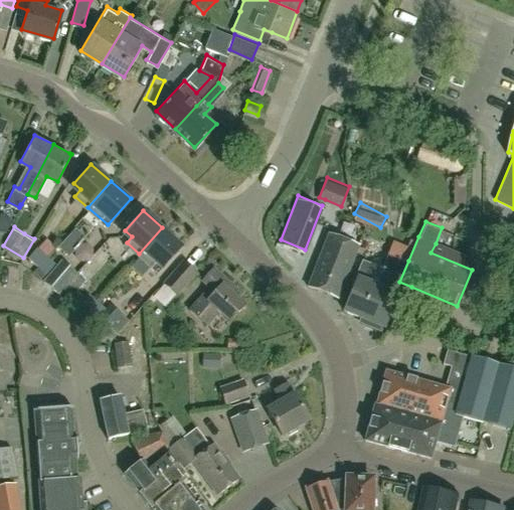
[(162,227),(139,253),(158,271),(182,244),(162,227)]
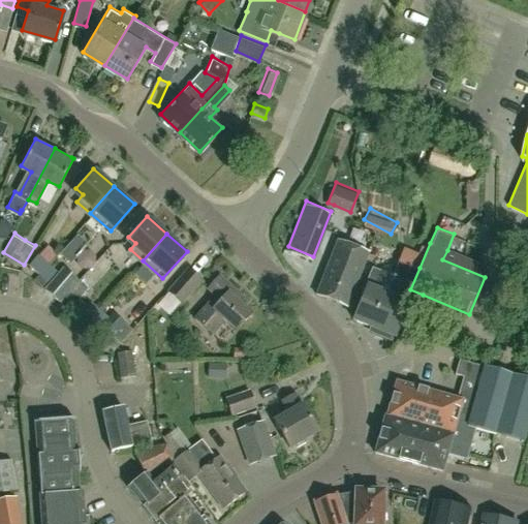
[(364,260),(368,249),(340,238),(337,237),(316,290),(347,303),(364,260)]
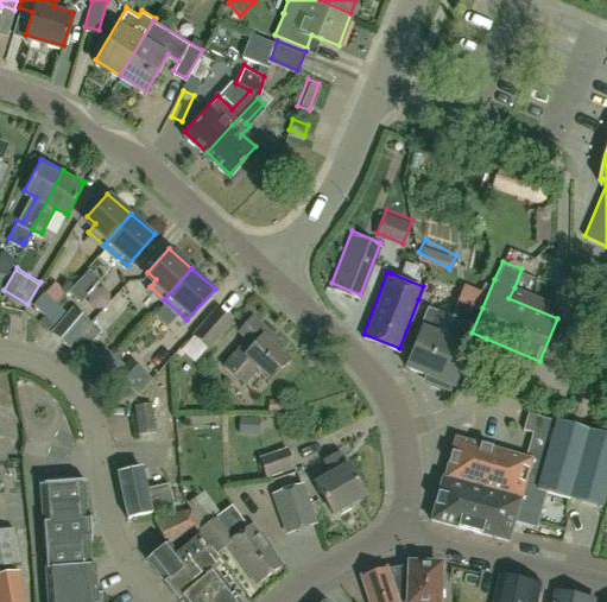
[(38,318),(49,328),(67,308),(59,301),(57,299),(67,289),(55,278),(45,290),(44,289),(33,301),(45,311),(38,318)]
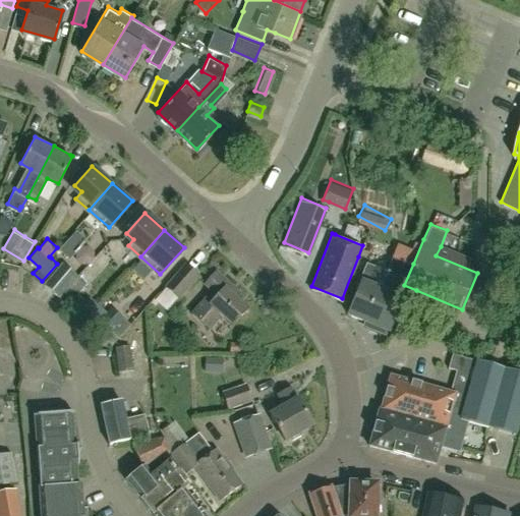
[(404,285),(413,264),(393,254),(387,268),(365,259),(357,277),(361,279),(348,310),(367,319),(370,326),(378,330),(386,327),(389,328),(397,307),(407,311),(416,290),(404,285)]
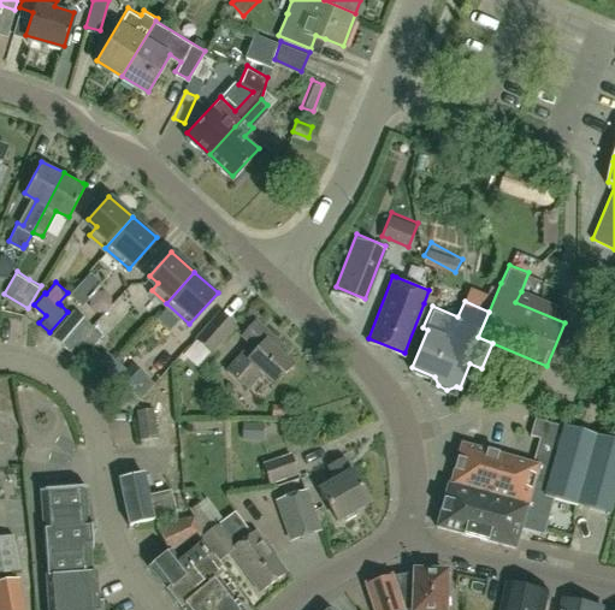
[(70,348),(86,329),(92,321),(74,307),(69,313),(53,332),(64,343),(70,348)]
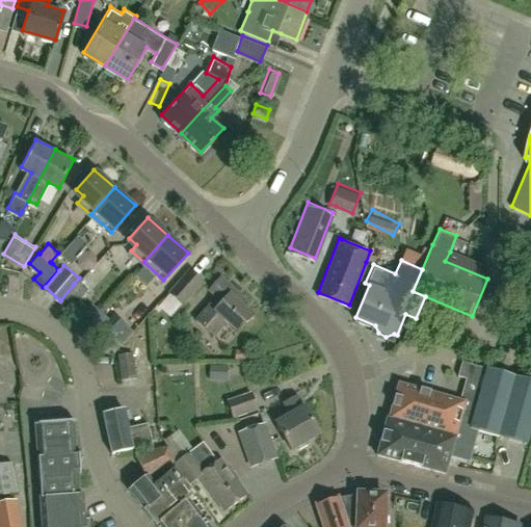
[(176,307),(182,300),(184,301),(204,278),(202,275),(190,266),(167,293),(163,296),(176,307)]
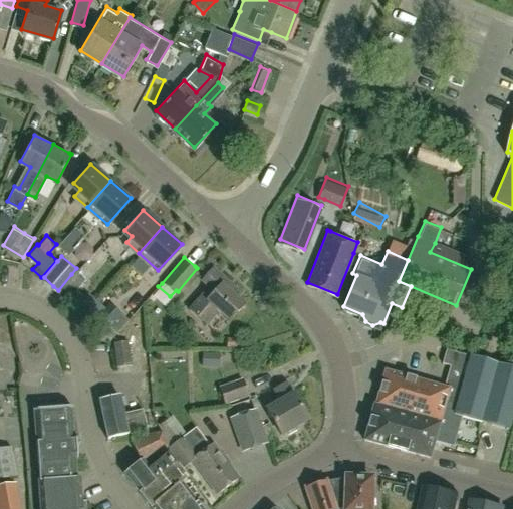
[(210,283),(205,288),(190,305),(207,321),(219,307),(231,318),(246,302),(234,291),(238,286),(213,264),(202,276),(210,283)]
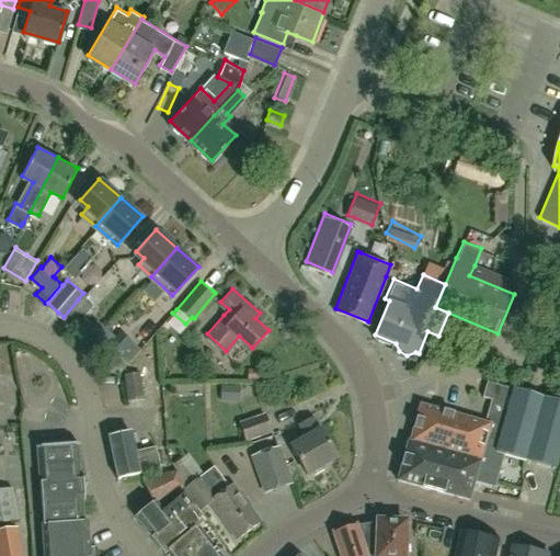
[(98,316),(87,328),(98,337),(107,326),(98,316)]
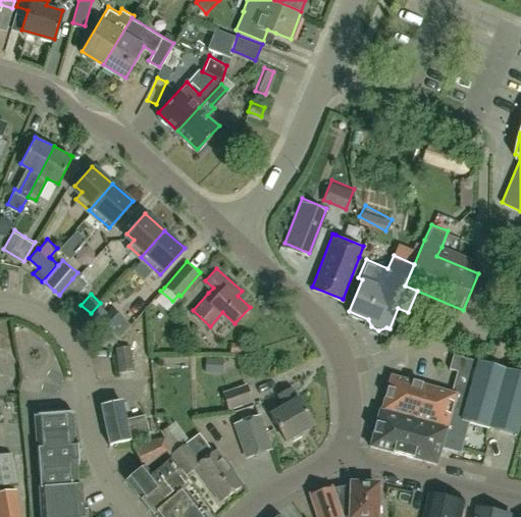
[(105,337),(123,315),(112,305),(108,310),(100,303),(91,313),(86,319),(94,326),(105,337)]
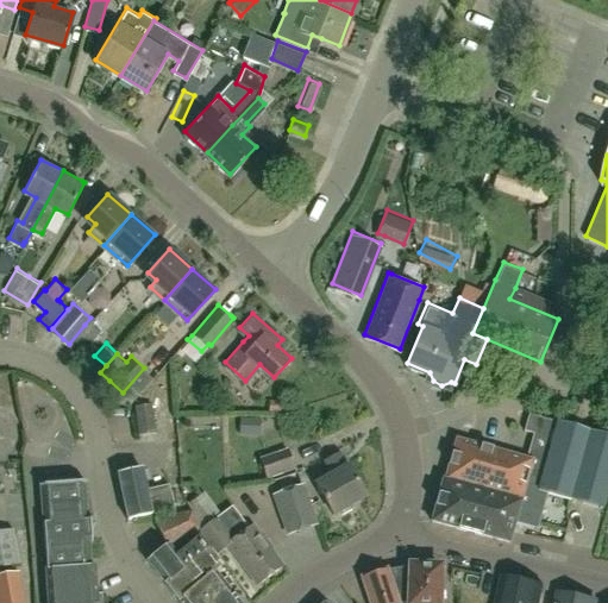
[(156,429),(154,401),(136,403),(138,432),(156,429)]
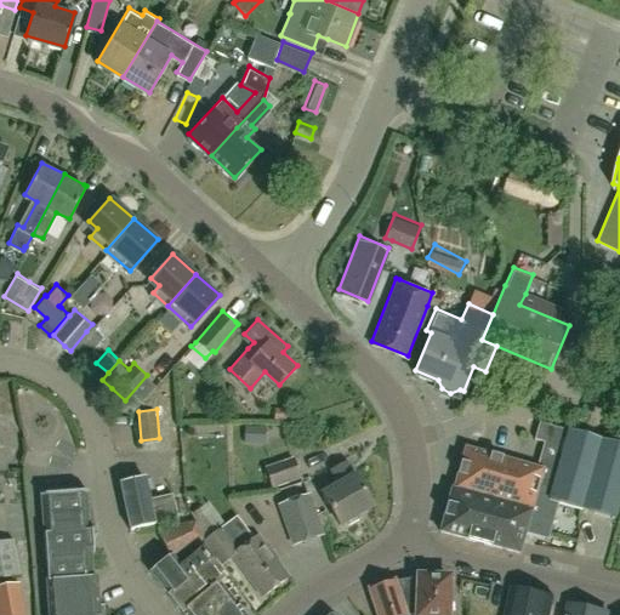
[(465,445),(454,484),(530,507),(538,480),(555,485),(570,427),(540,419),(534,436),(545,439),(538,466),(465,445)]
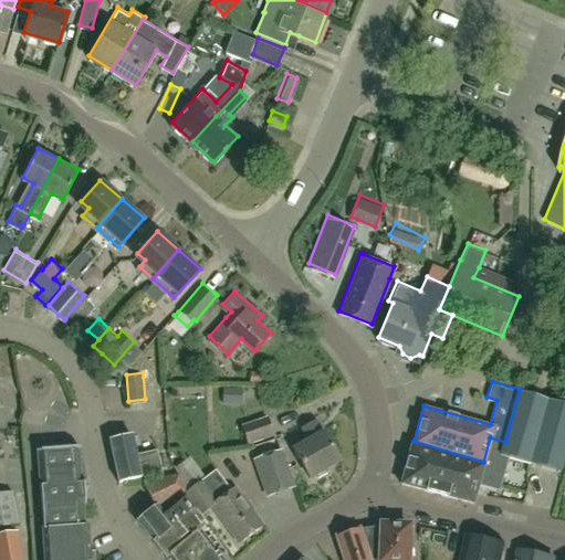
[(483,462),(414,441),(412,441),(401,479),(472,499),(475,488),(479,476),(501,482),(509,454),(534,462),(560,468),(564,451),(564,401),(520,389),(505,442),(490,437),(483,462)]
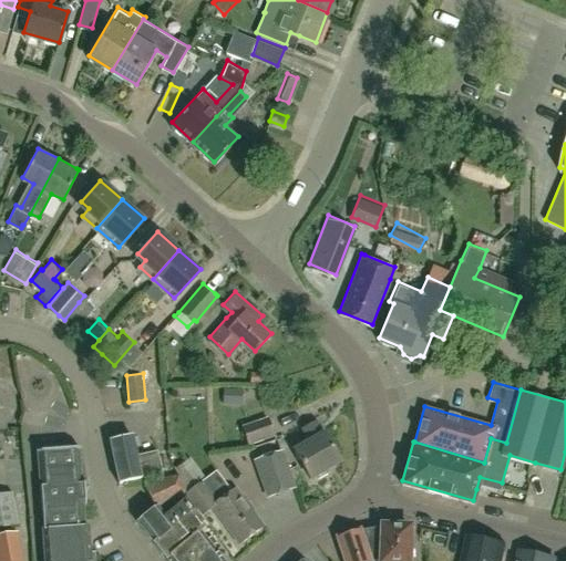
[(248,442),(275,433),(268,413),(242,423),(248,442)]
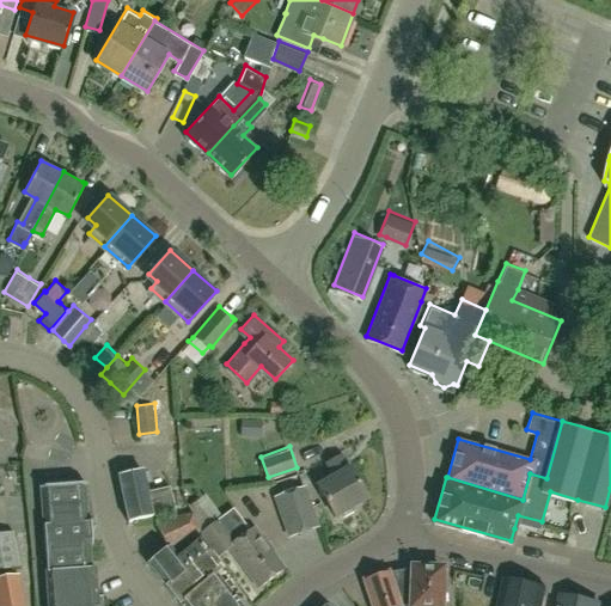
[(350,503),(368,493),(350,464),(349,465),(341,451),(328,458),(336,472),(318,483),(335,512),(342,508),(343,512),(353,507),(350,503)]
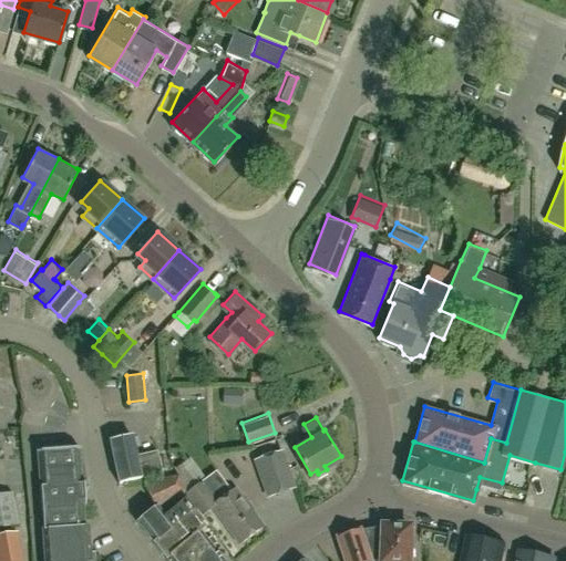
[(110,436),(120,479),(163,469),(157,446),(136,450),(132,430),(110,436)]
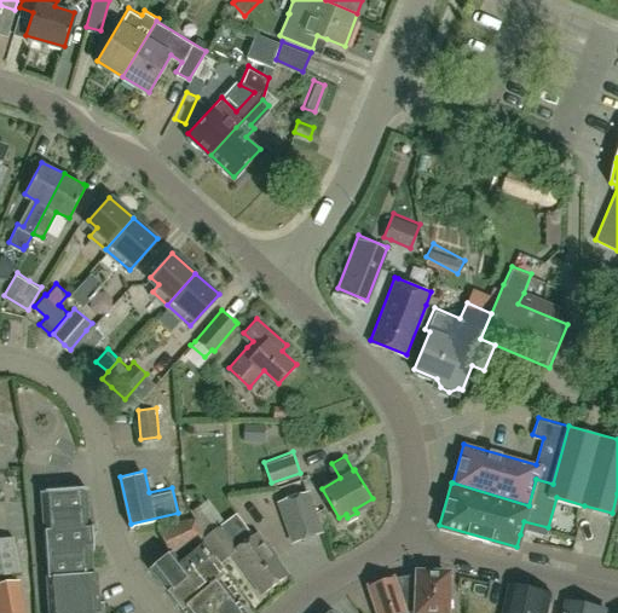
[(104,612),(103,599),(98,599),(96,579),(96,574),(96,572),(96,571),(92,571),(92,564),(91,548),(93,548),(93,542),(92,527),(92,519),(88,519),(86,487),(88,487),(88,486),(40,489),(40,491),(41,490),(47,574),(48,612),(104,612)]
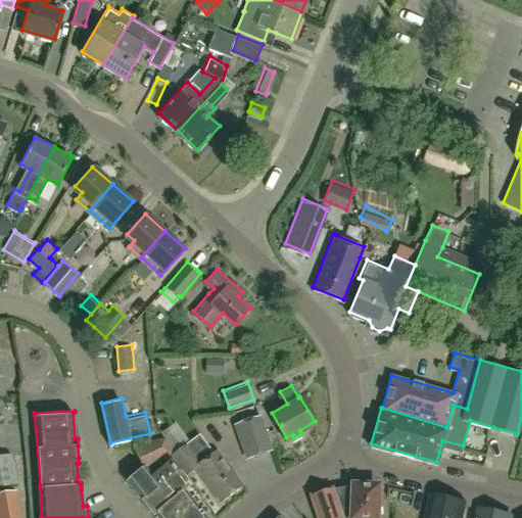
[(270,443),(259,413),(238,420),(248,451),(270,443)]
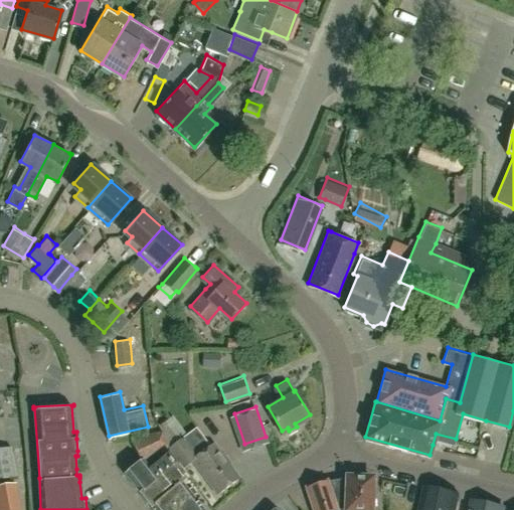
[(164,422),(169,438),(181,433),(177,418),(164,422)]
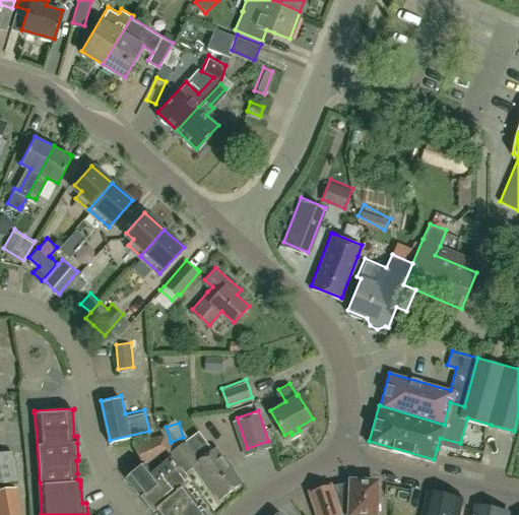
[(148,436),(157,456),(171,447),(164,432),(148,436)]
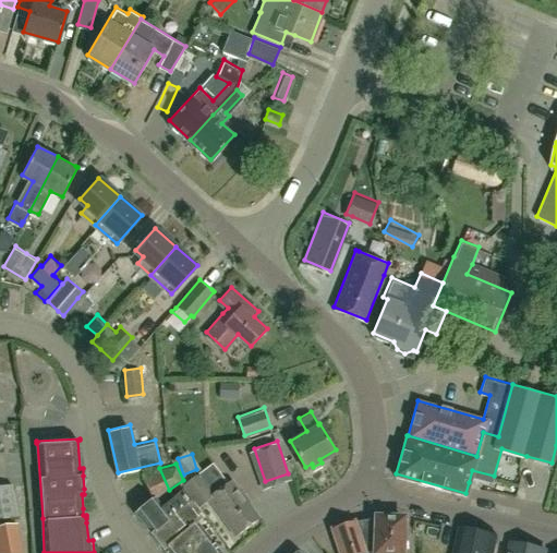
[(235,532),(259,515),(232,478),(214,491),(200,471),(184,482),(200,503),(209,495),(235,532)]
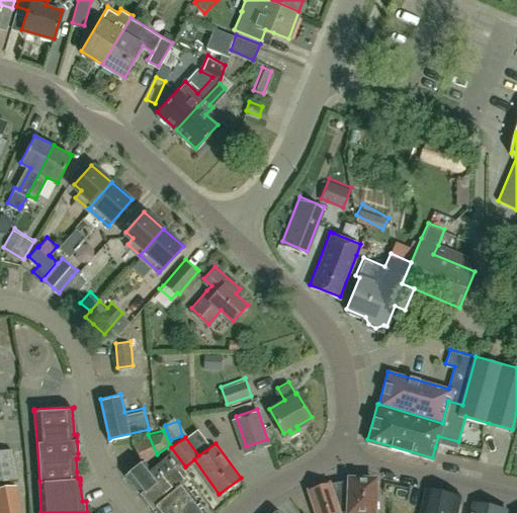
[(0,448),(0,478),(15,476),(10,447),(0,448)]
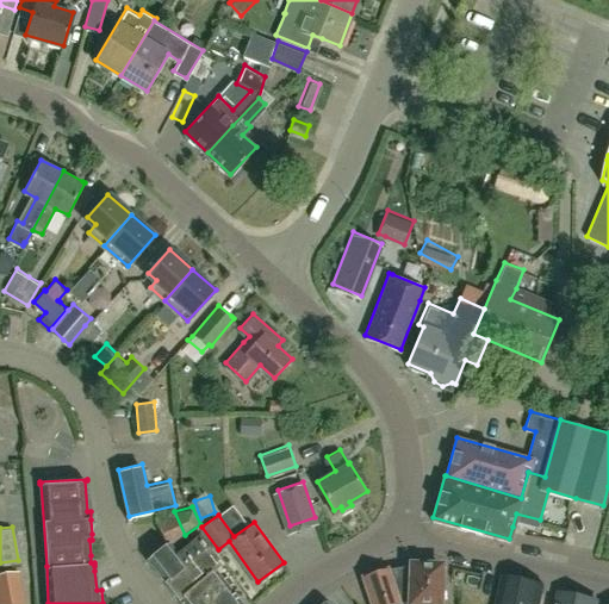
[(184,603),(244,603),(229,584),(234,579),(228,572),(223,577),(216,567),(223,561),(199,534),(179,552),(168,539),(145,556),(184,603)]
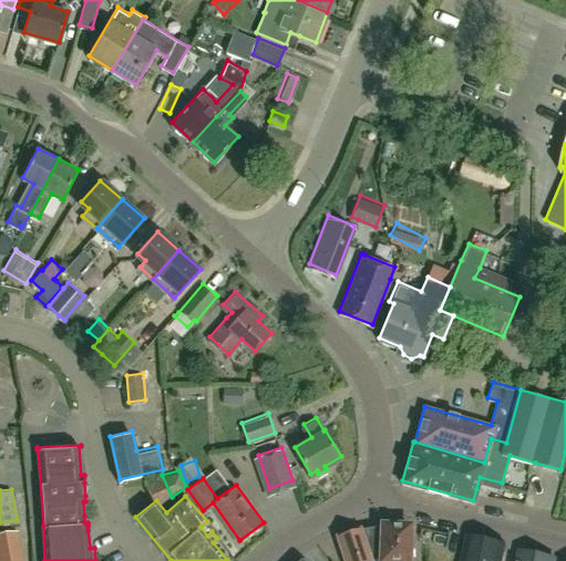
[(414,560),(414,541),(409,541),(409,522),(382,522),(348,529),(337,533),(346,560),(392,560),(414,560)]
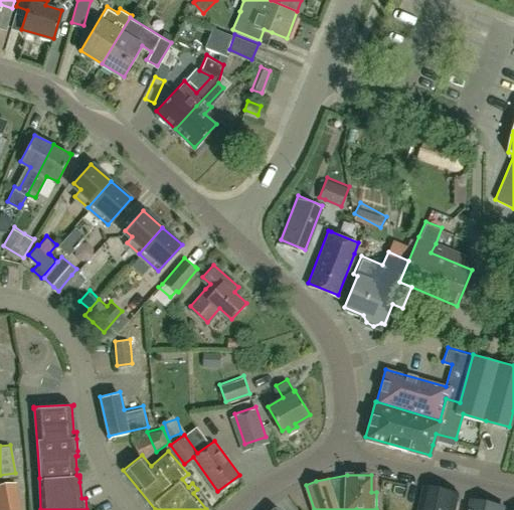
[(457,509),(461,492),(424,485),(422,496),(422,495),(421,501),(418,509),(457,509)]
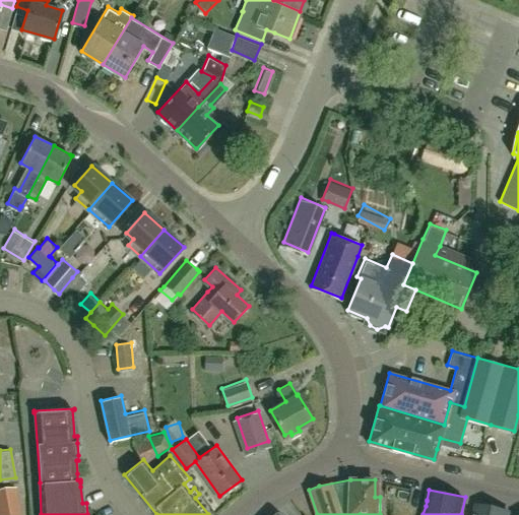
[(508,514),(509,510),(477,503),(474,514),(508,514)]
